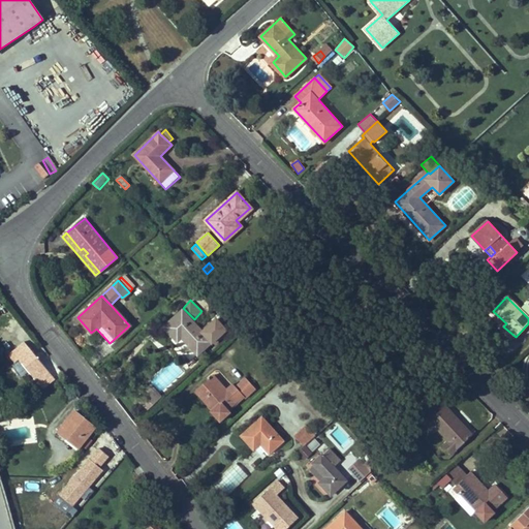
[(212,341),(182,310),(163,327),(177,342),(184,336),(187,340),(186,341),(197,353),(212,341)]
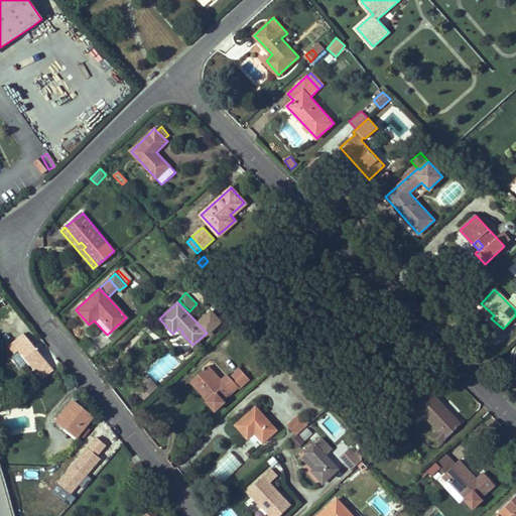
[(494,315),(481,303),(479,305),(491,318),(494,315)]
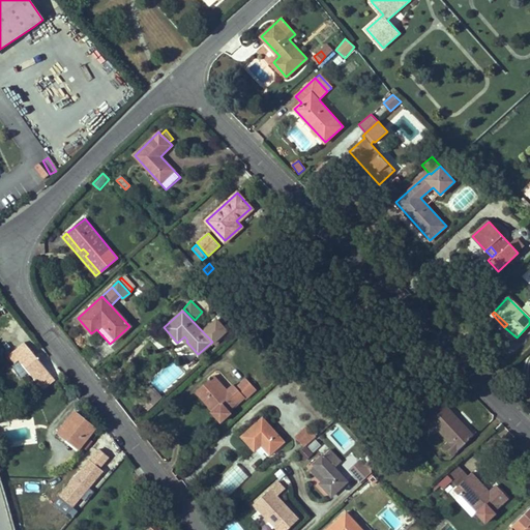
[(212,320),(202,330),(212,342),(224,331),(212,320)]
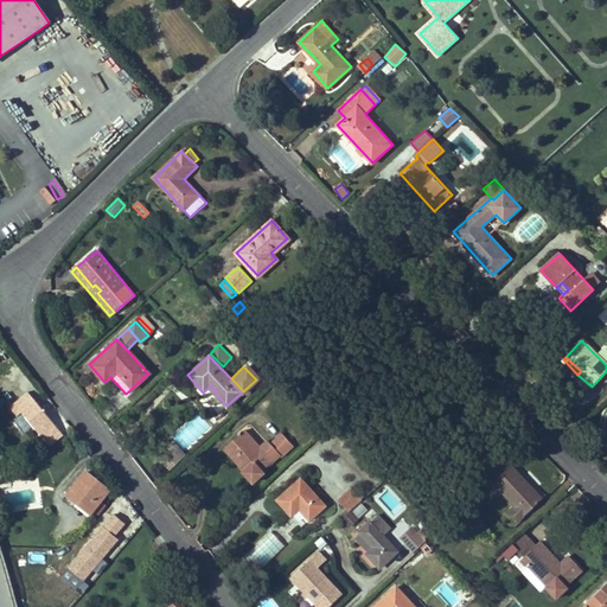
[(50,446),(64,436),(57,428),(39,404),(29,393),(11,407),(18,416),(23,413),(44,439),(50,446)]
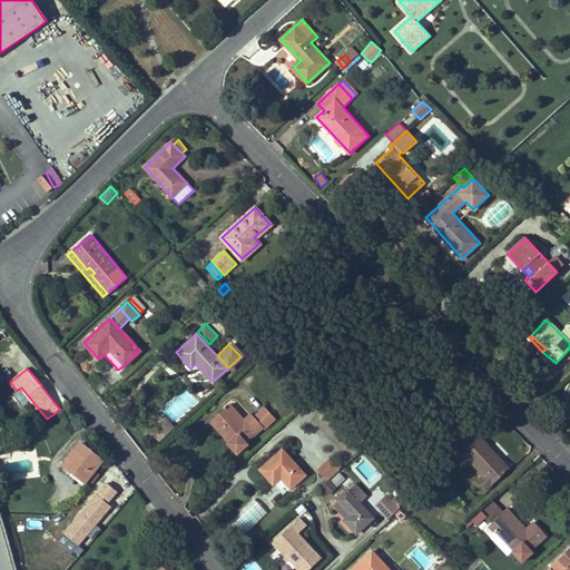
[(187,392),(167,409),(176,419),(195,401),(187,392)]
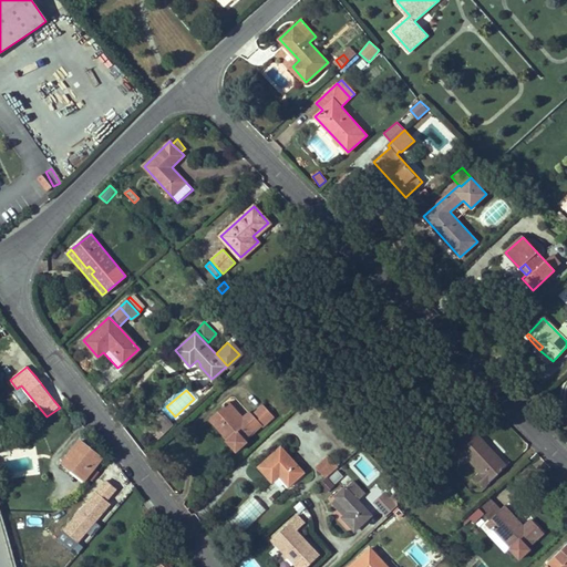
[(312,408),(320,401),(316,397),(309,403),(312,408)]
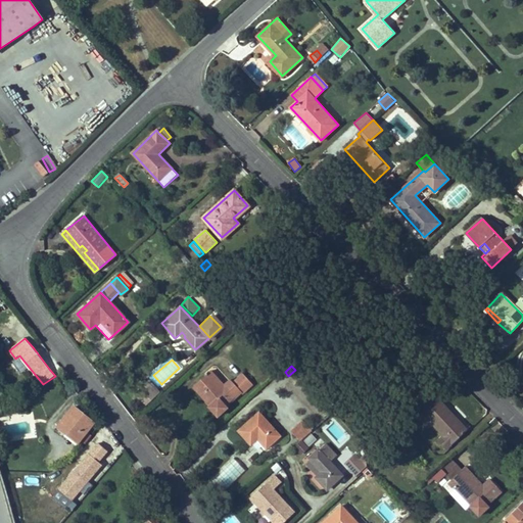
[(226,406),(241,391),(243,392),(253,383),(243,373),(233,382),(230,378),(224,384),(216,376),(212,378),(207,373),(194,386),(204,398),(206,397),(210,401),(208,403),(207,405),(218,416),(228,407),(226,406)]
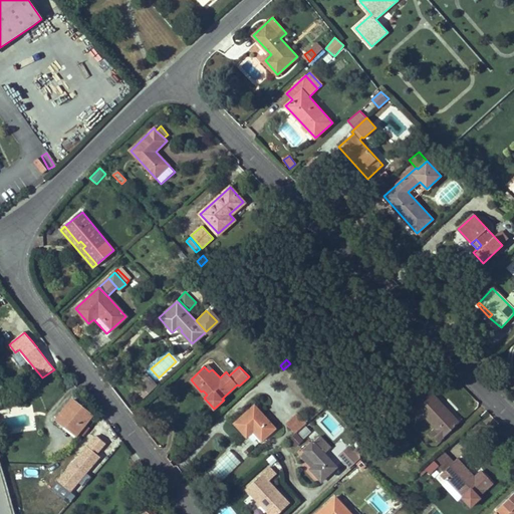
[(156,384),(147,373),(144,377),(153,388),(156,384)]
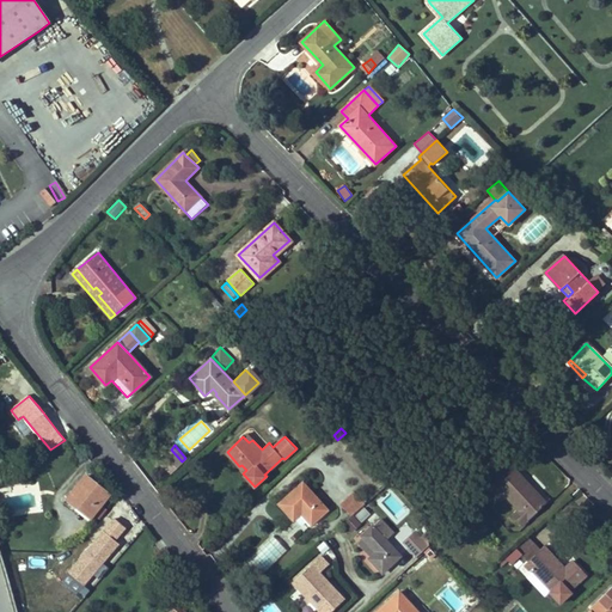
[(169,472),(182,461),(171,450),(159,460),(169,472)]
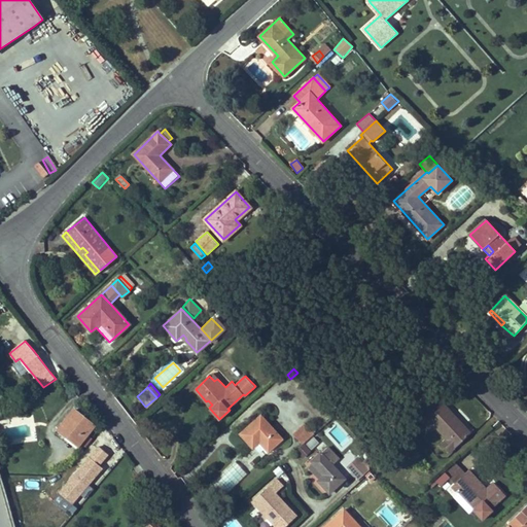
[(471,433),(444,405),(447,401),(436,392),(419,409),(456,448),(471,433)]
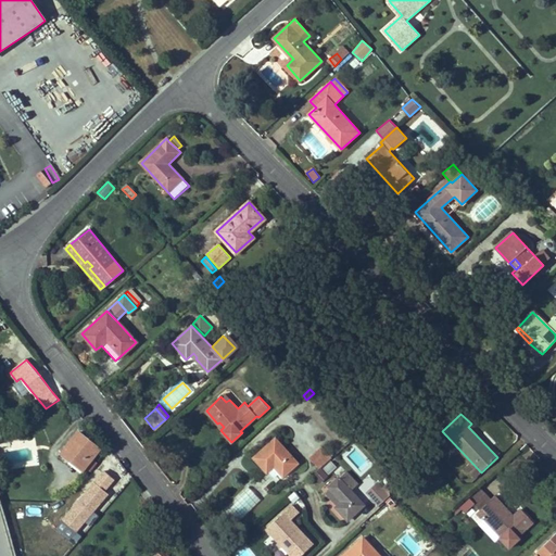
[(21,436),(20,427),(4,430),(5,439),(21,436)]
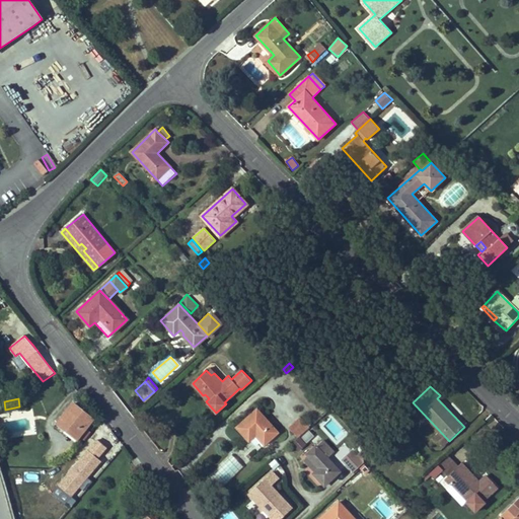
[(92,419),(73,403),(58,424),(65,429),(67,427),(78,436),(92,419)]
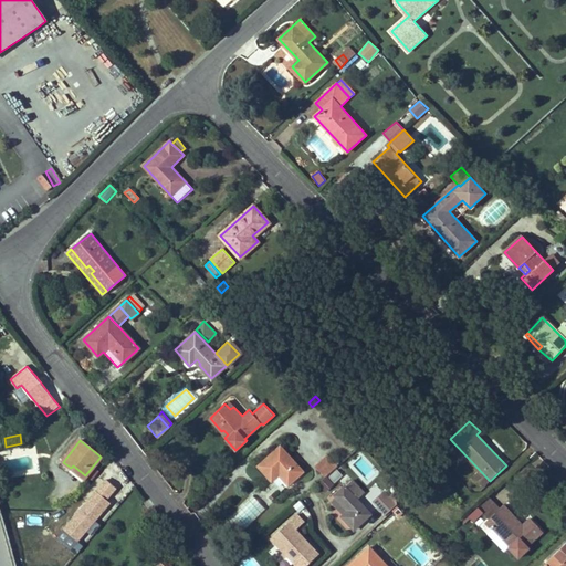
[(303,471),(281,446),(260,465),(272,480),(281,472),(283,474),(281,477),(289,485),(303,471)]
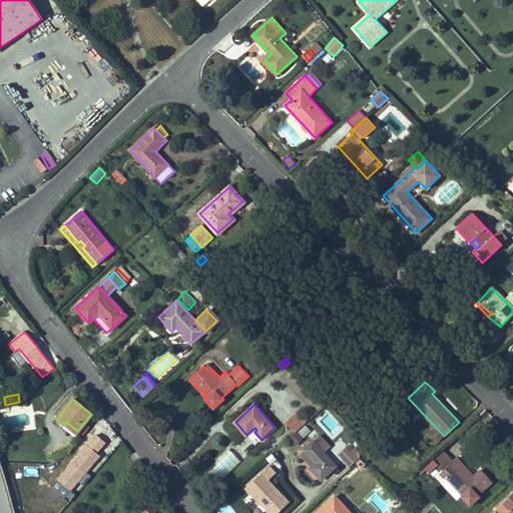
[(295,433),(307,422),(297,411),(285,422),(295,433)]
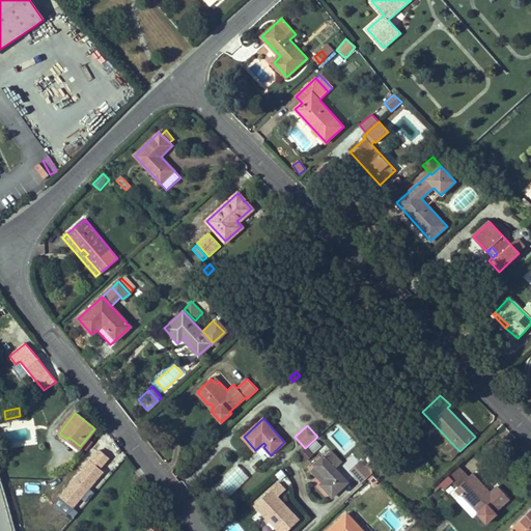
[(398,434),(403,439),(409,434),(403,428),(398,434)]
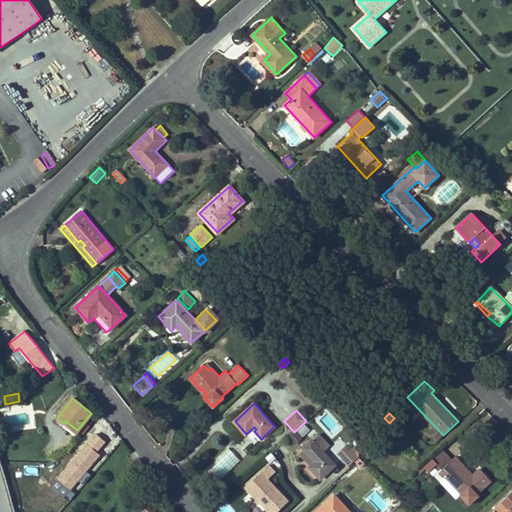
[(307,422),(288,437),(293,445),(313,430),(307,422)]
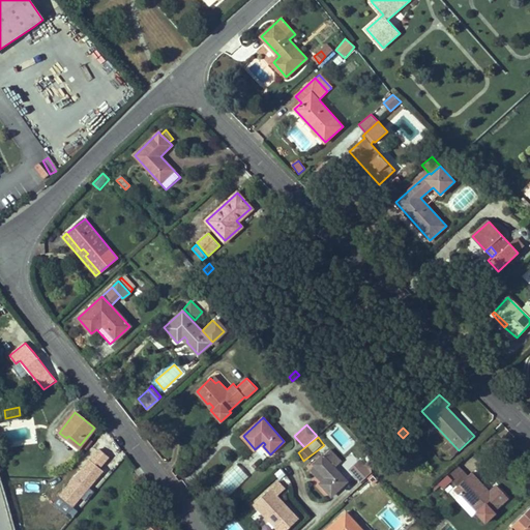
[(261,446),(256,450),(262,460),(268,457),(261,446)]
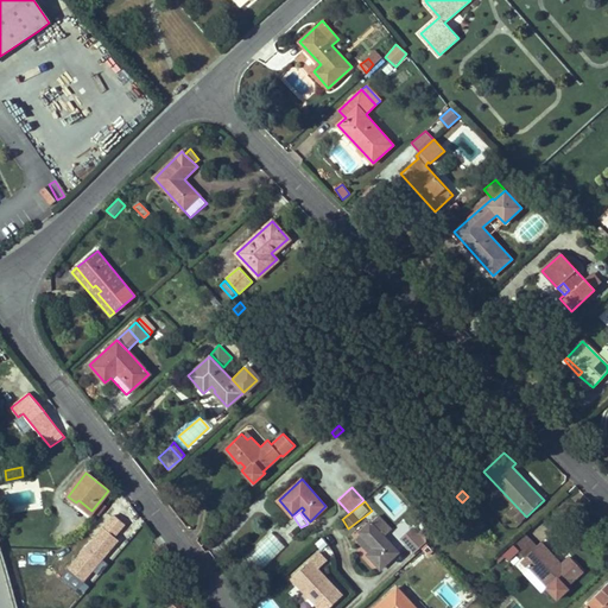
[(78,590),(128,526),(112,513),(61,576),(78,590)]
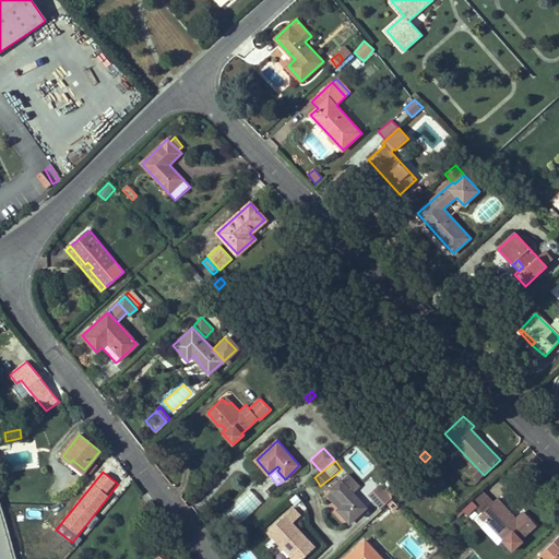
[(366,508),(353,494),(359,487),(347,475),(331,489),(332,490),(344,504),(339,510),(349,523),(366,508)]
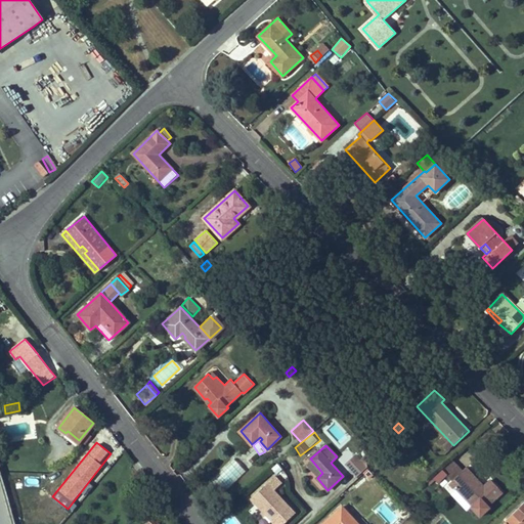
[(343,466),(354,454),(347,447),(336,459),(343,466)]
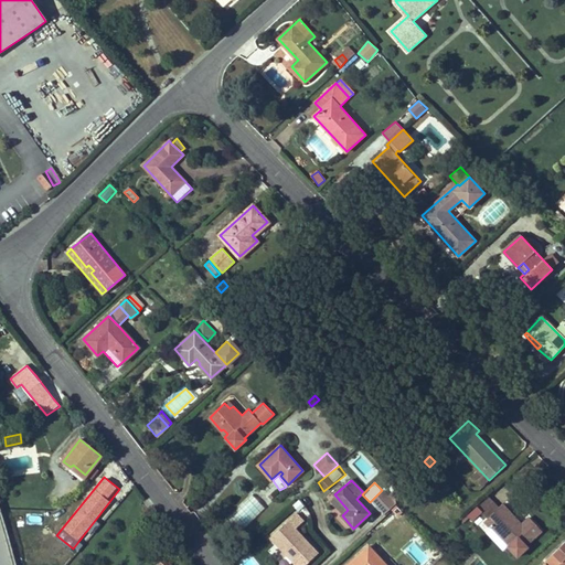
[(383,514),(395,504),(384,490),(372,500),(383,514)]
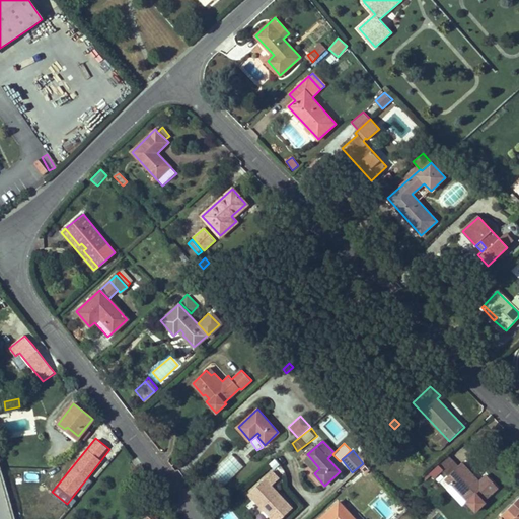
[(223,485),(243,469),(234,455),(213,470),(223,485)]
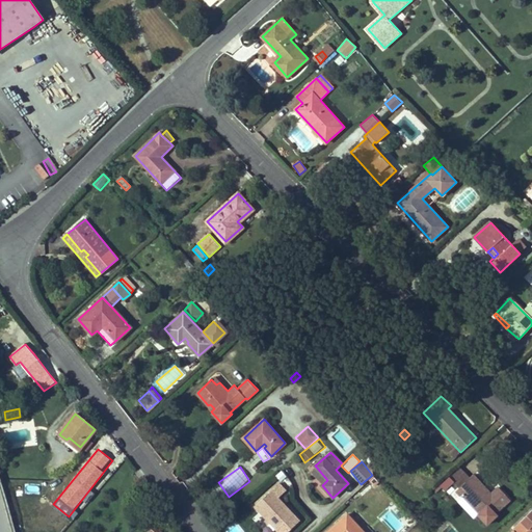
[(327,480),(316,467),(310,472),(322,485),(327,480)]
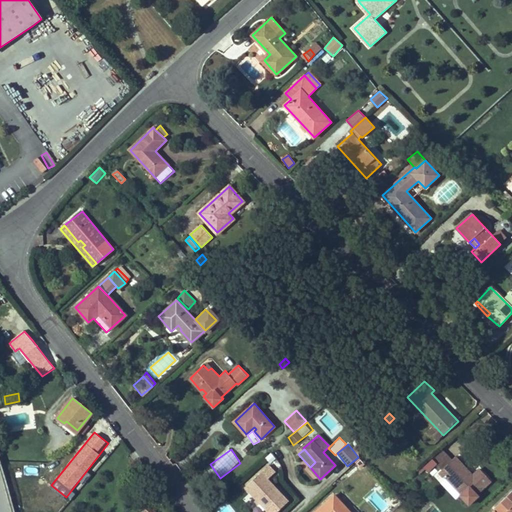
[(451,462),(441,451),(432,460),(442,471),(451,462)]
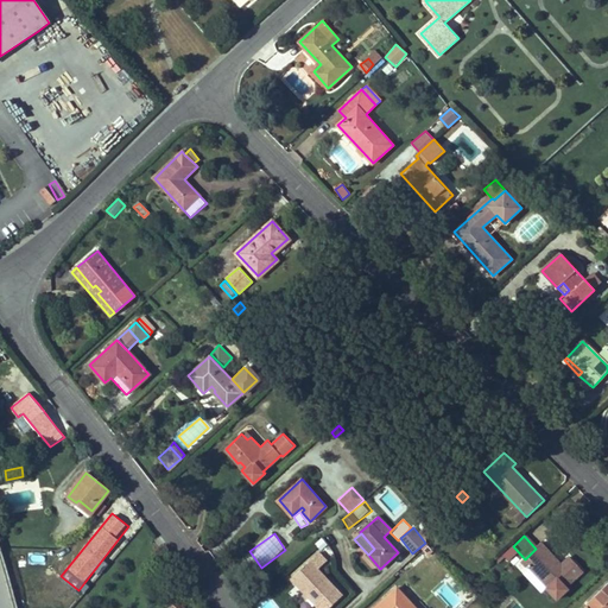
[(328,559),(334,553),(324,544),(318,550),(328,559)]
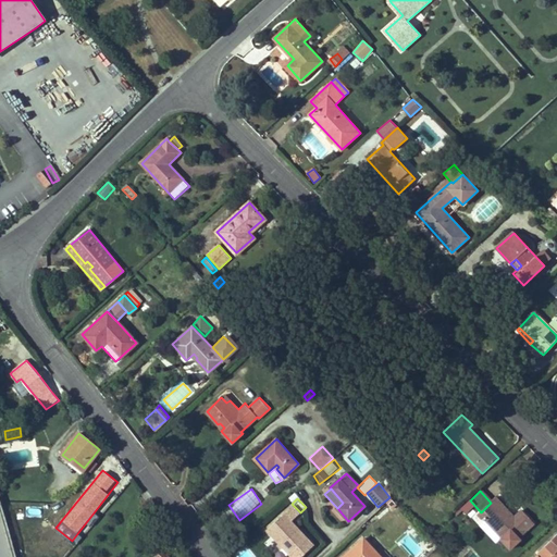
[(528,531),(515,518),(512,519),(506,512),(507,510),(496,498),(481,512),(487,519),(486,519),(503,537),(502,540),(510,549),(520,540),(519,537),(528,531)]
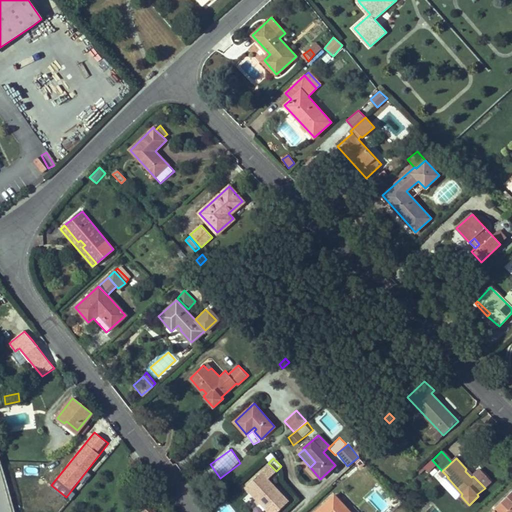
[(276,473),(267,463),(242,486),(265,511),(277,511),(290,501),(270,479),(276,473)]
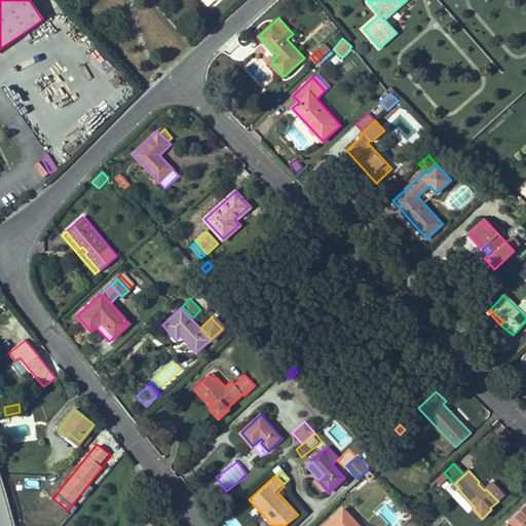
[(505,494),(493,482),(486,489),(498,501),(505,494)]
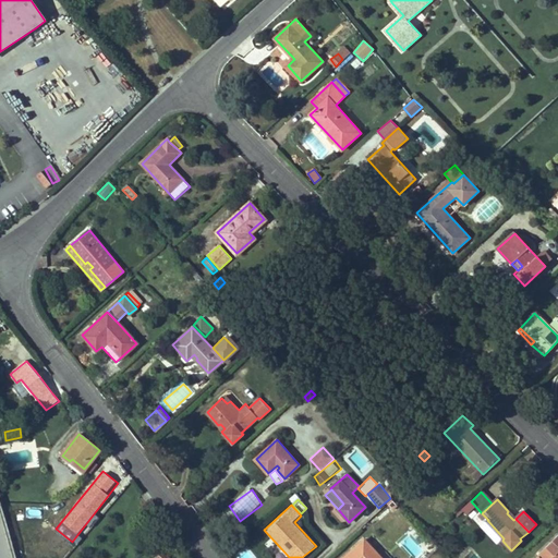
[(488,520),(482,513),(478,516),(485,522),(487,520),(488,520)]
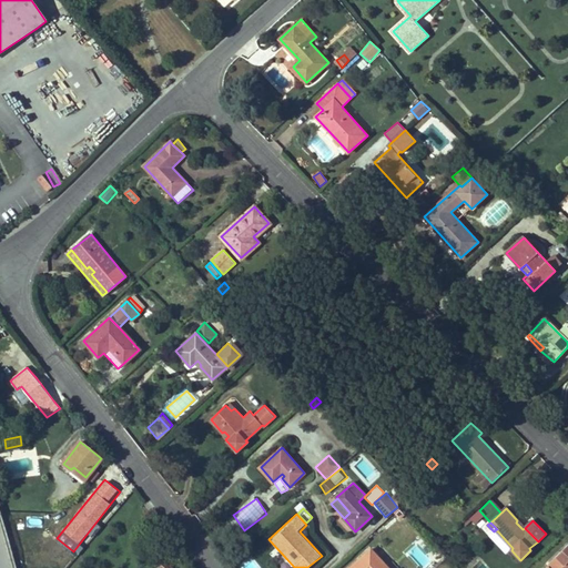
[(567,567),(567,546),(550,563),(555,567),(567,567)]
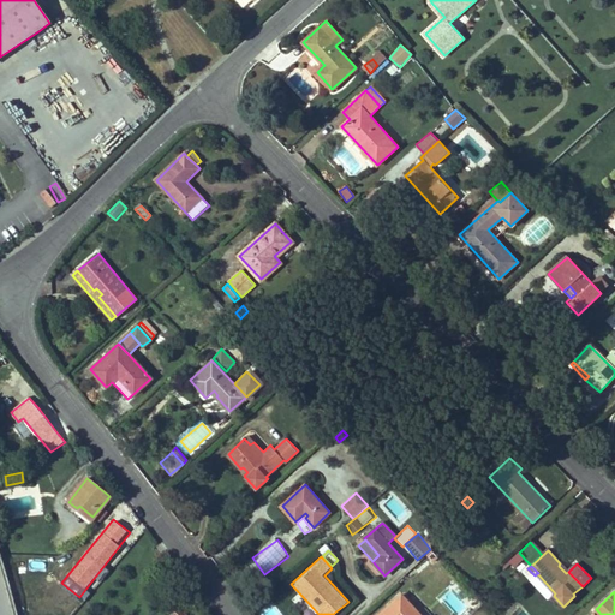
[(419,614),(401,595),(380,614),(419,614)]
